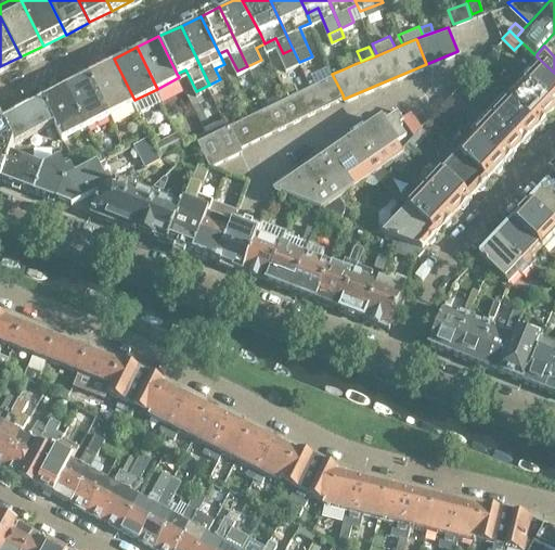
[(506,60),(493,48),(487,55),(500,67),(506,60)]
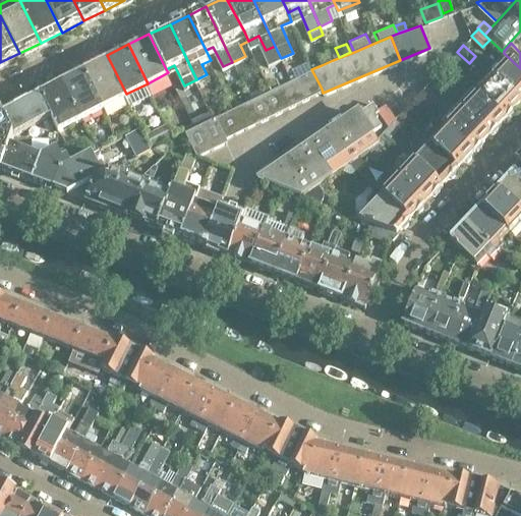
[(322,65),(333,60),(328,49),(316,54),(322,65)]
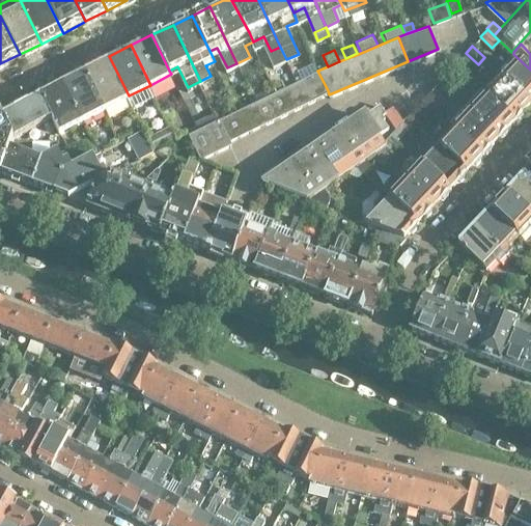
[(530,70),(513,54),(497,72),(530,103),(530,101),(530,70)]
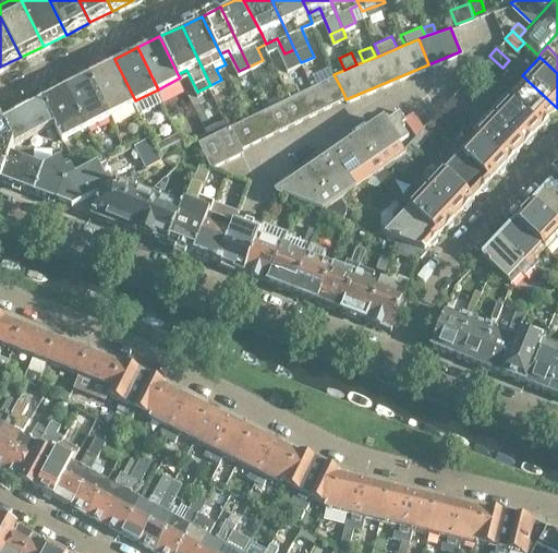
[(114,59),(91,71),(112,112),(135,100),(114,59)]
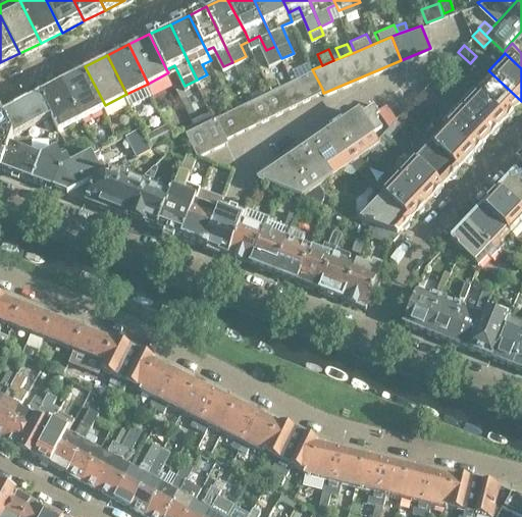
[(446,63),(431,79),(439,87),(440,87),(455,71),(446,63)]
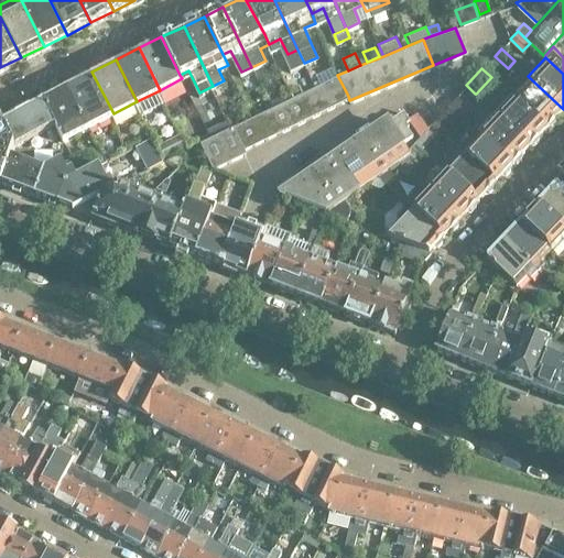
[(91,72),(67,84),(89,126),(114,113),(91,72)]
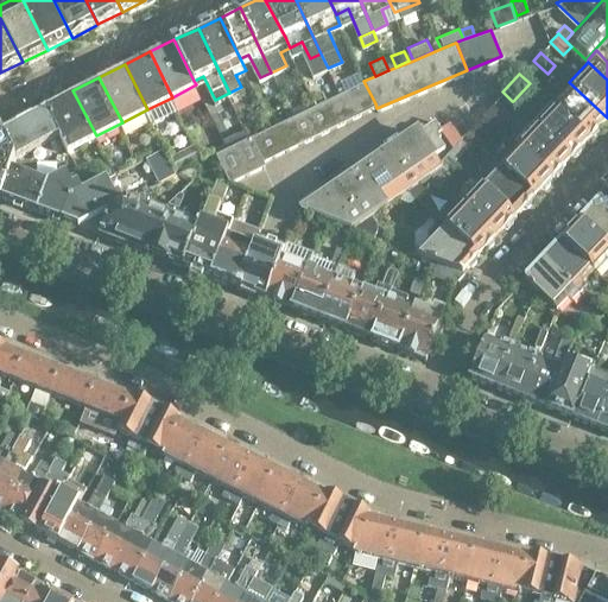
[(363,81),(353,86),(363,109),(375,103),(363,81)]
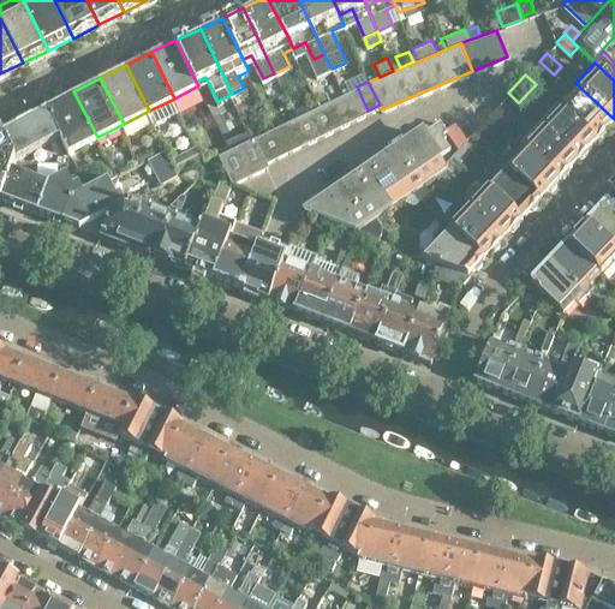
[(575,83),(557,102),(595,138),(598,136),(602,136),(605,131),(607,126),(614,119),(575,83)]
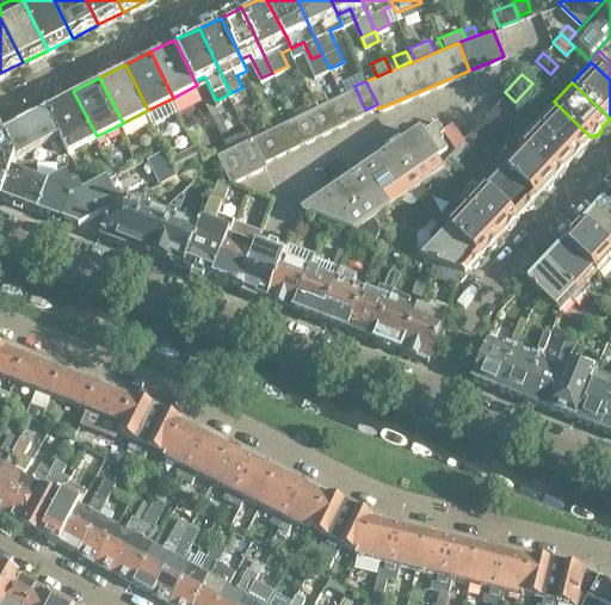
[(355,86),(339,94),(350,118),(365,110),(355,86)]
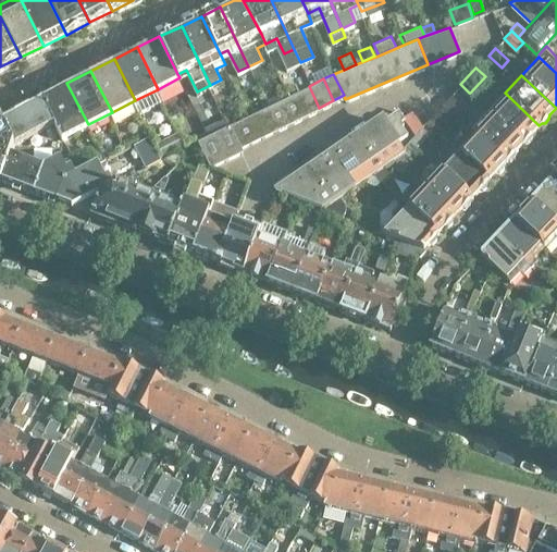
[(66,83),(44,95),(54,121),(62,138),(88,124),(66,83)]
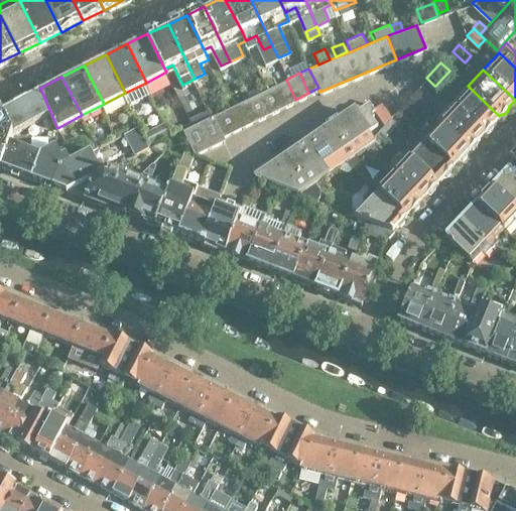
[(286,80),(272,86),(282,106),(295,100),(286,80)]
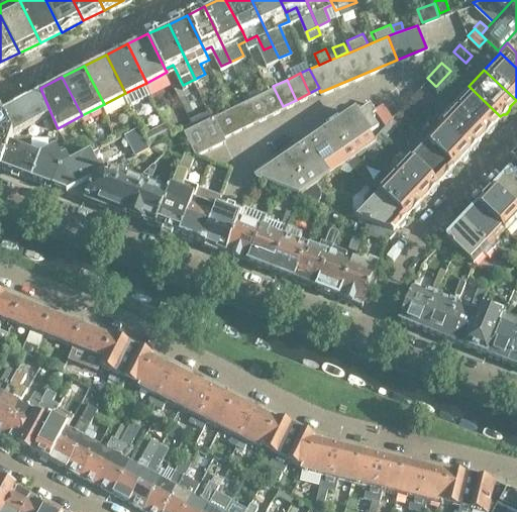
[(260,93),(268,89),(265,83),(246,91),(249,98),(260,93)]
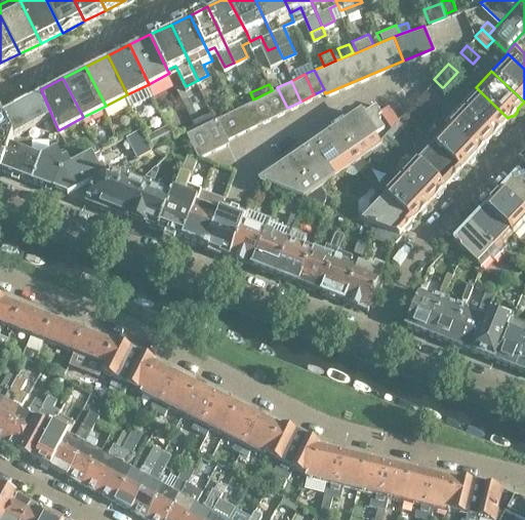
[(272,90),(264,94),(273,115),(287,108),(277,87),(272,90)]
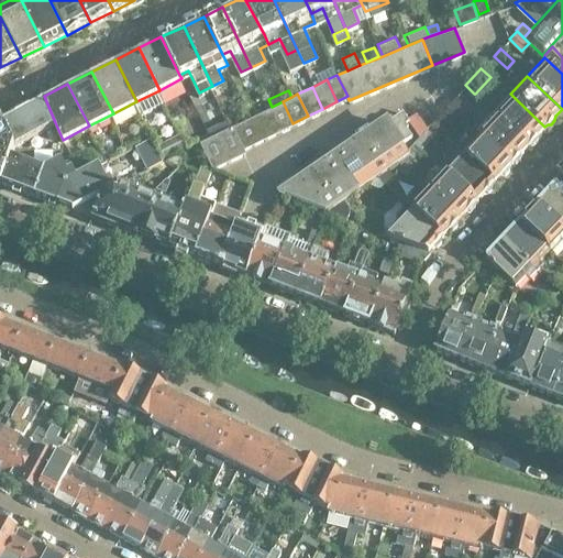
[(528,144),(530,142),(533,142),(538,138),(538,134),(544,127),(510,94),(494,112),(528,144)]
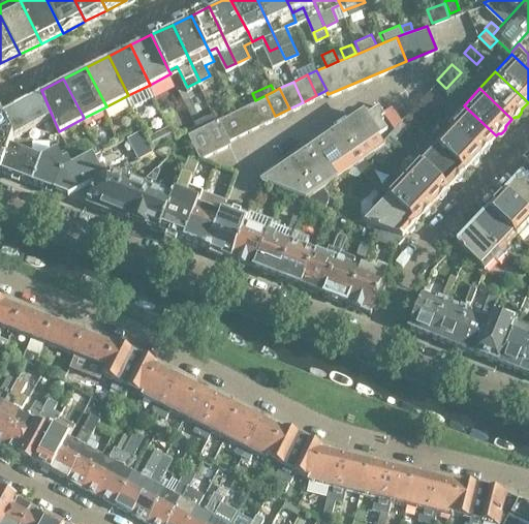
[(41,90),(2,112),(13,135),(52,115),(41,90)]
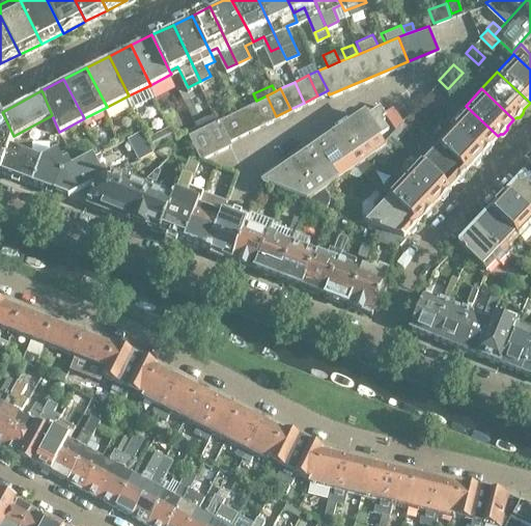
[(430,105),(436,100),(427,91),(422,98),(430,105)]
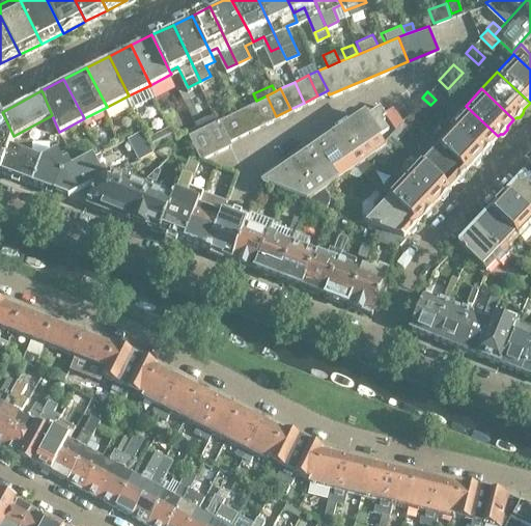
[(254,101),(250,93),(235,101),(240,108),(254,101)]
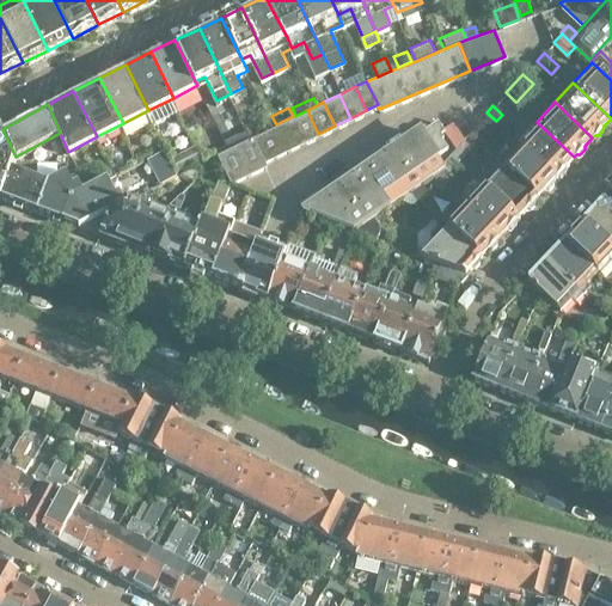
[(295,116),(292,117),(304,141),(318,134),(307,110),(295,116)]
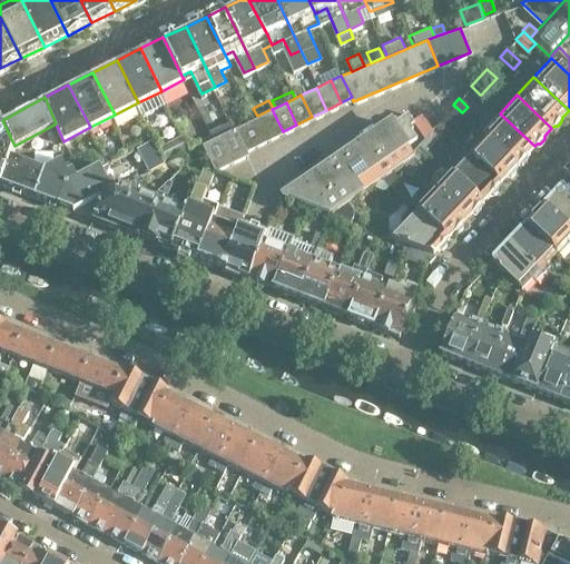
[(272,109),(246,121),(257,144),(283,131),(272,109)]
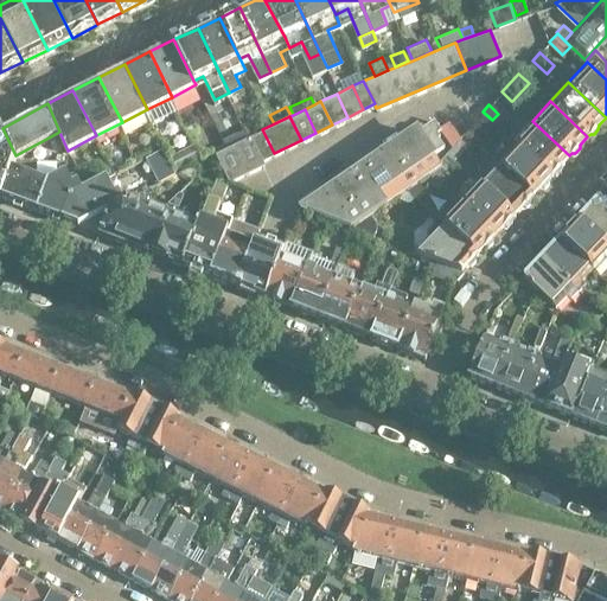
[(440,128),(434,117),(302,208),(302,209),(301,211),(307,212),(307,210),(352,227),(430,172),(441,165),(432,152),(443,144),(438,135),(439,134),(436,130),(440,128)]
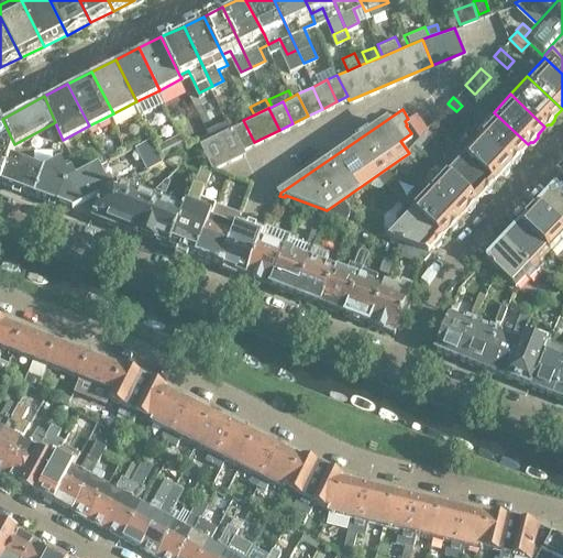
[(494,112),(476,130),(510,163),(528,144),(494,112)]
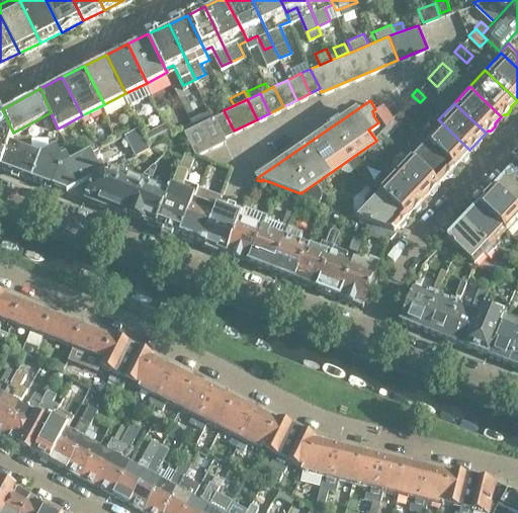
[(411,117),(401,107),(396,111),(406,121),(411,117)]
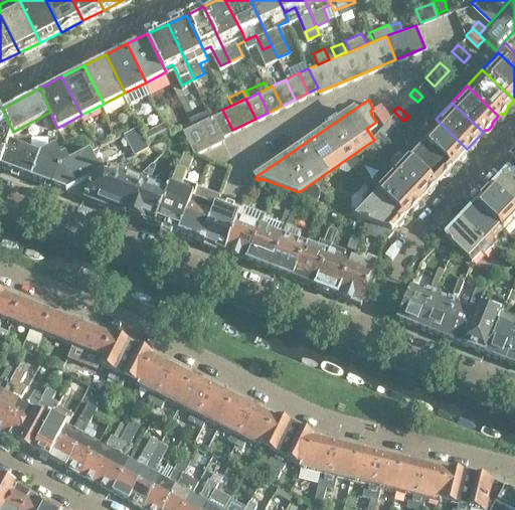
[(2,109),(0,109),(0,163),(2,164),(10,139),(13,132),(2,109)]
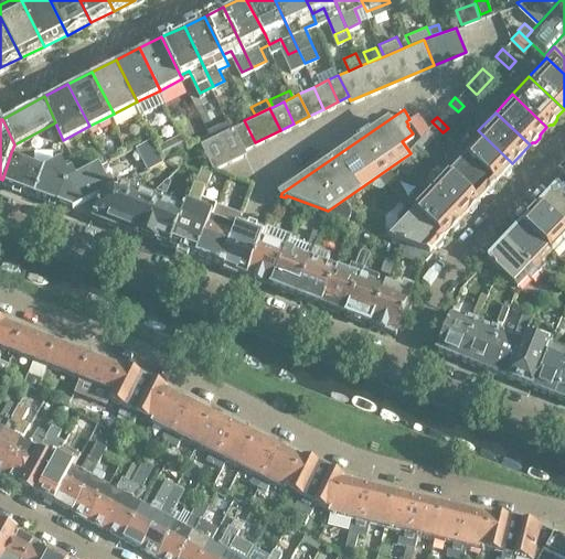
[(210,137),(228,127),(225,120),(206,130),(210,137)]
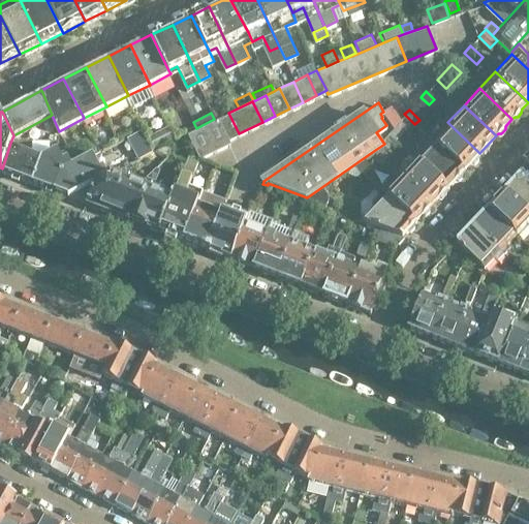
[(228,113),(218,118),(227,139),(239,133),(228,113)]
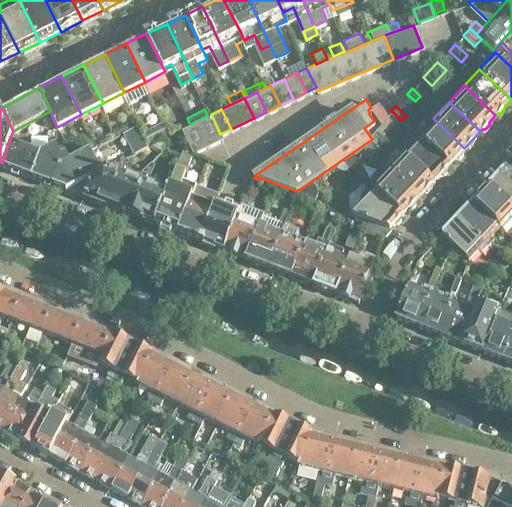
[(131,111),(123,115),(129,127),(137,123),(131,111)]
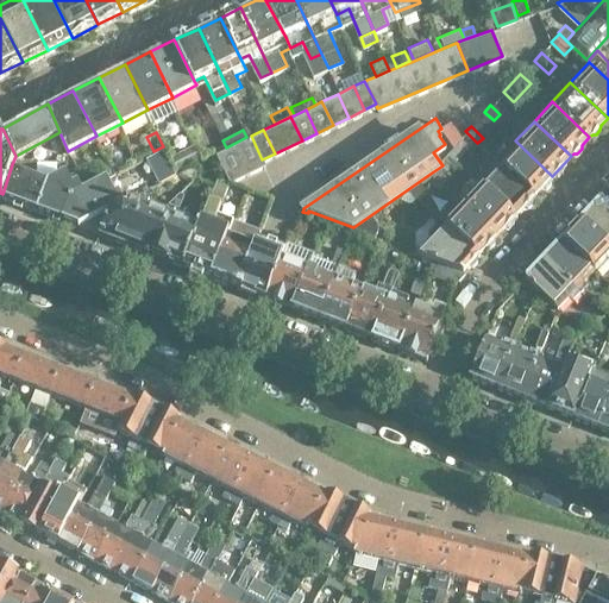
[(221,151),(218,154),(230,181),(264,164),(262,159),(251,136),(221,151)]
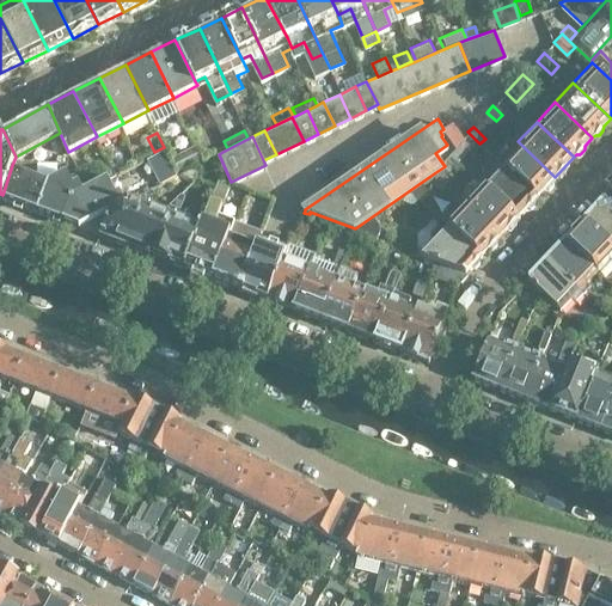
[(471,145),(464,138),(451,151),(458,159),(471,145)]
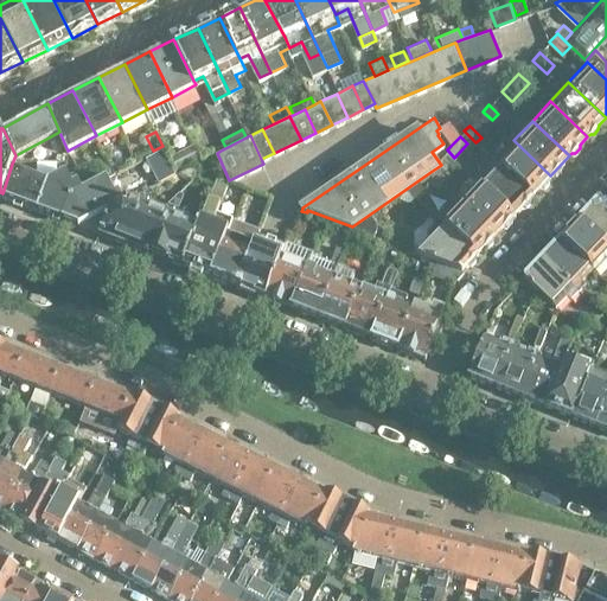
[(191,139),(168,149),(177,166),(199,157),(191,139)]
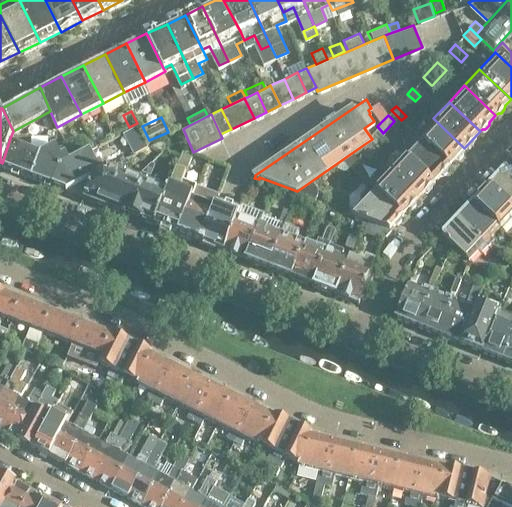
[(186,127),(182,118),(166,125),(171,135),(183,129),(186,127)]
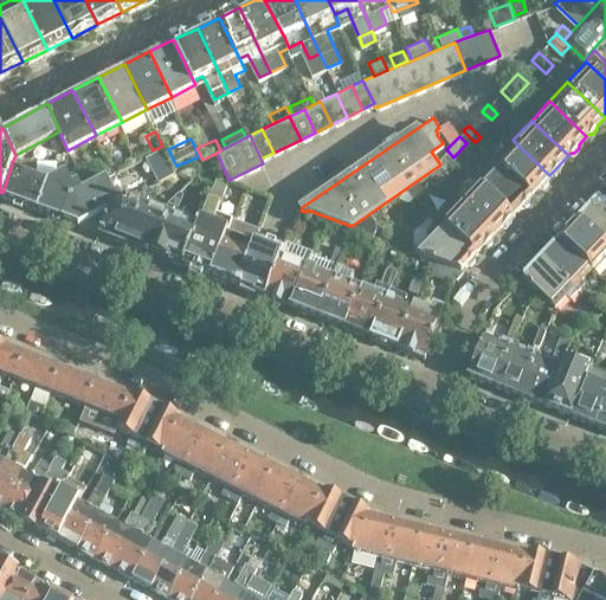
[(513,140),(494,160),(530,195),(540,185),(543,185),(548,180),(548,176),(549,175),(513,140)]
